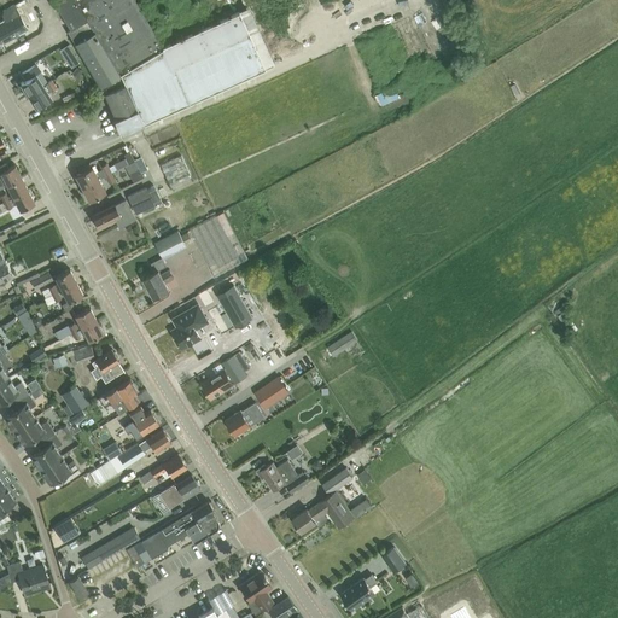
[(71,25),(65,29),(68,33),(86,21),(71,0),(57,0),(54,1),(71,25)]
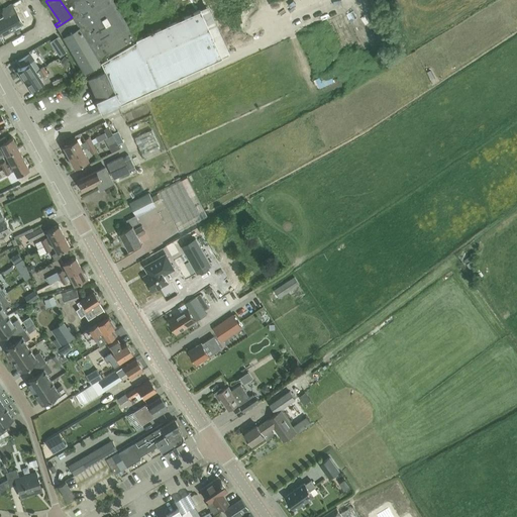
[(12,5),(1,11),(4,17),(0,19),(0,34),(1,36),(22,24),(12,5)]
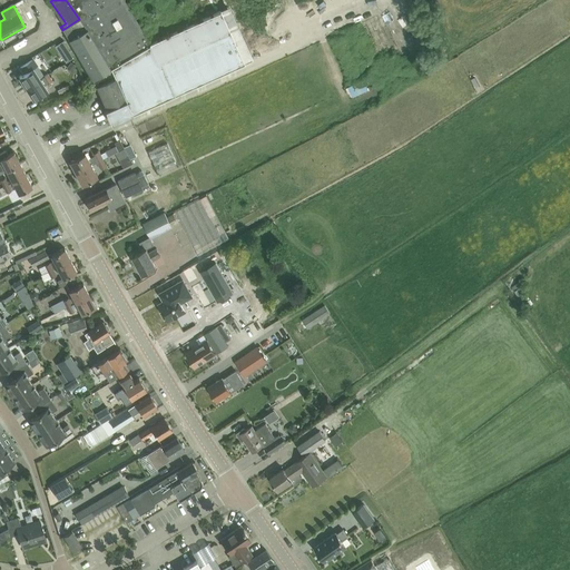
[(202,80),(252,60),(229,6),(105,55),(111,72),(94,79),(109,119),(140,107),(140,108),(203,84),(202,80)]
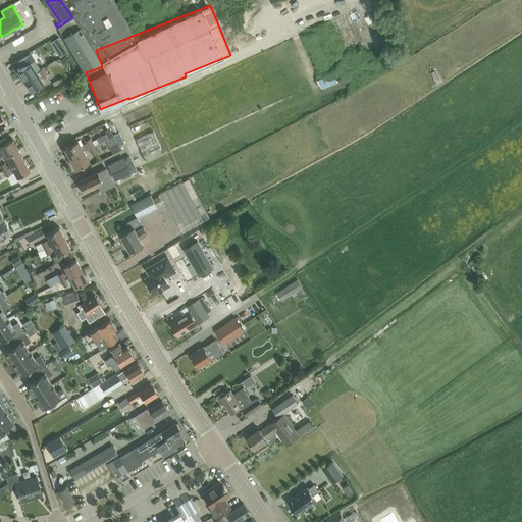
[(367,10),(361,11),(366,27),(372,24),(367,10)]
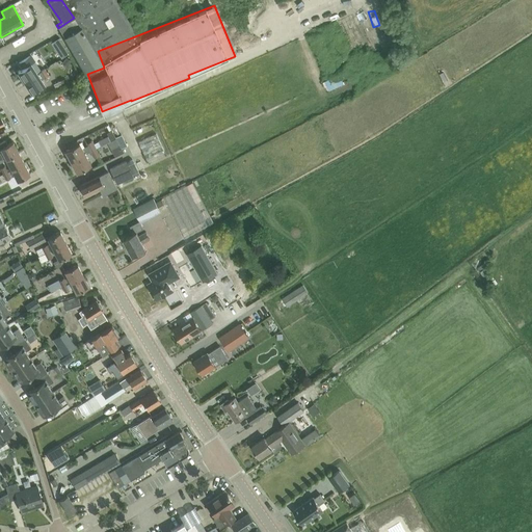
[(104,29),(114,29),(115,41),(132,41),(132,32),(126,33),(126,21),(109,22),(109,14),(103,14),(104,29)]
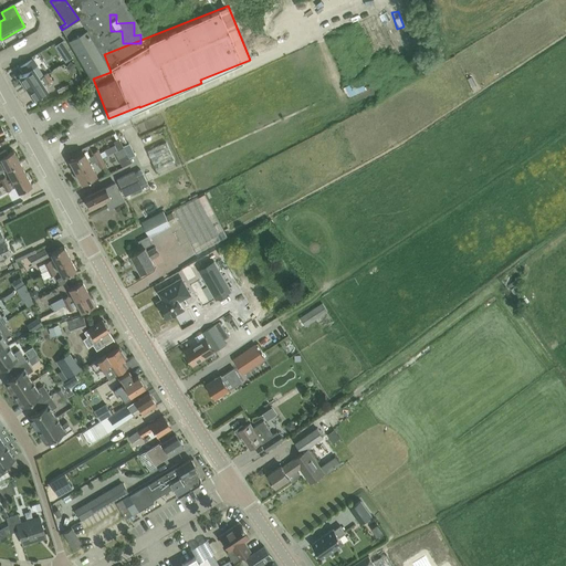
[(85,24),(67,33),(86,74),(107,64),(103,55),(102,56),(85,24)]
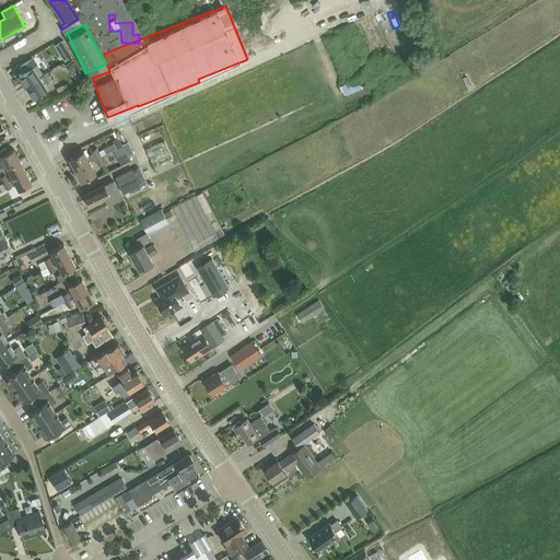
[(354,30),(363,57),(376,53),(368,25),(354,30)]
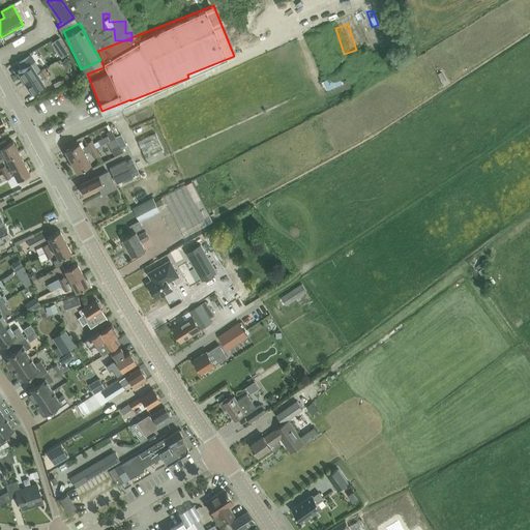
[(12,40),(24,34),(22,30),(10,36),(12,40)]
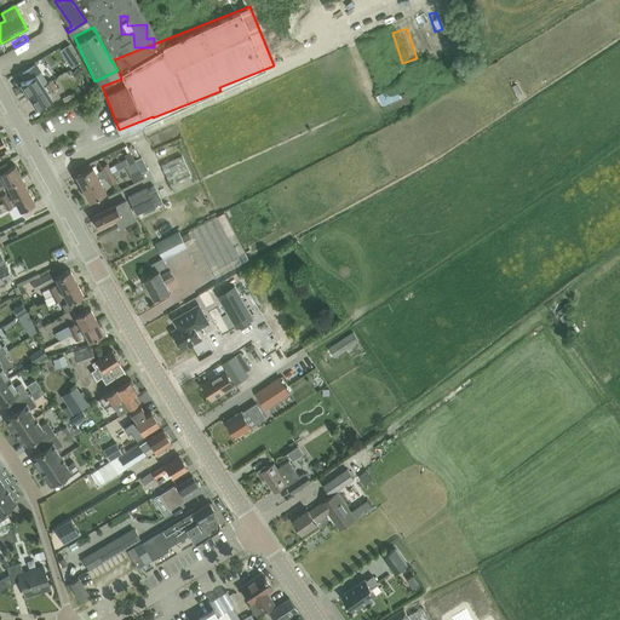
[(79,63),(69,45),(59,51),(72,69),(79,63)]
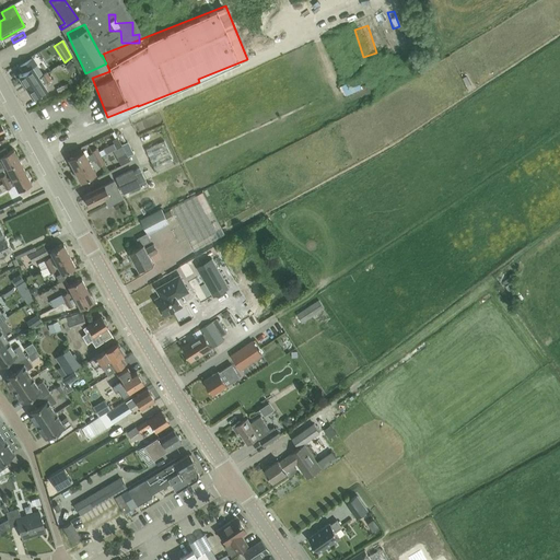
[(20,68),(23,73),(19,77),(26,86),(43,76),(33,59),(20,68)]
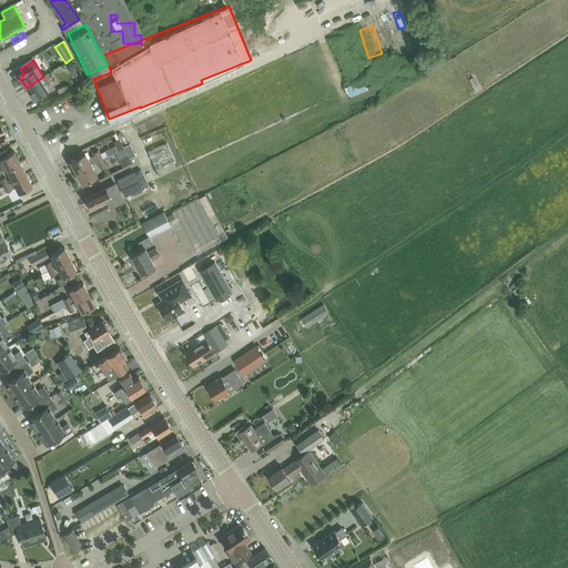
[(43,77),(27,88),(33,99),(46,90),(42,85),(48,81),(48,82),(51,80),(48,74),(43,77)]
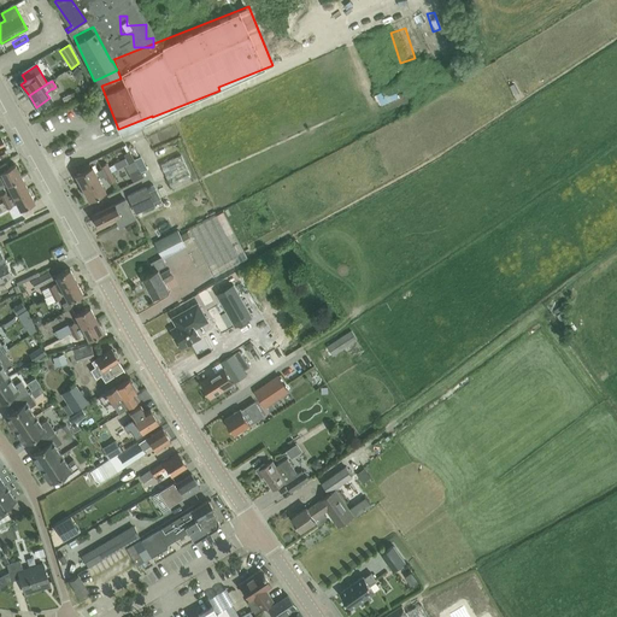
[(374,93),(377,103),(398,94),(393,84),(374,93)]
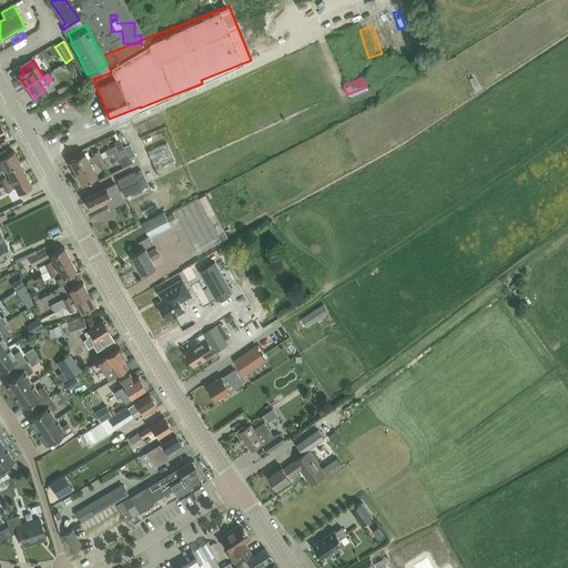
[(68,85),(57,90),(59,95),(70,90),(68,85)]
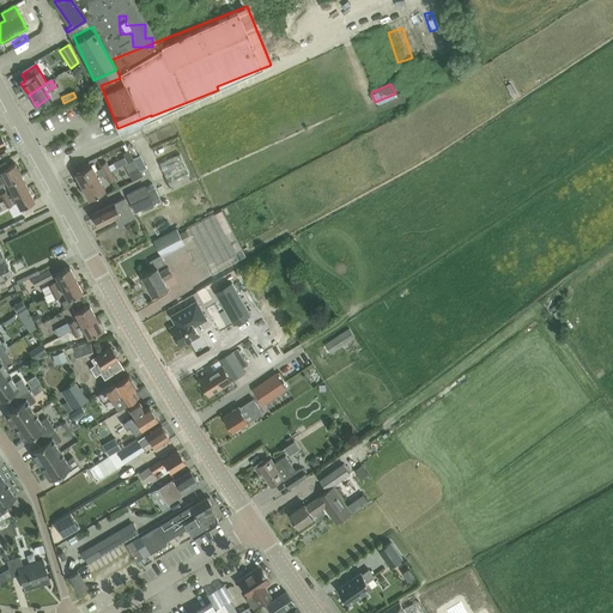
[(65,109),(53,115),(56,123),(68,117),(65,109)]
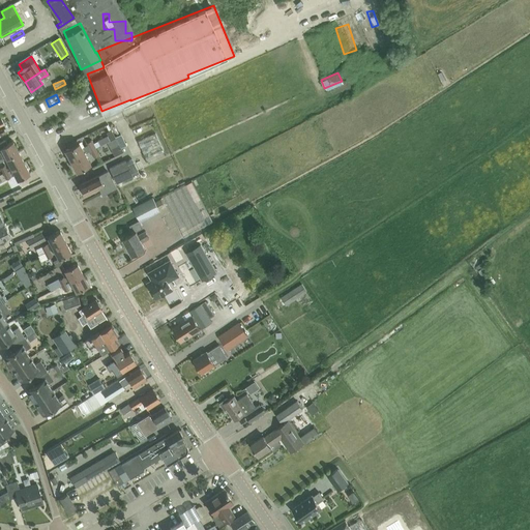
[(155,134),(138,142),(146,159),(164,152),(155,134)]
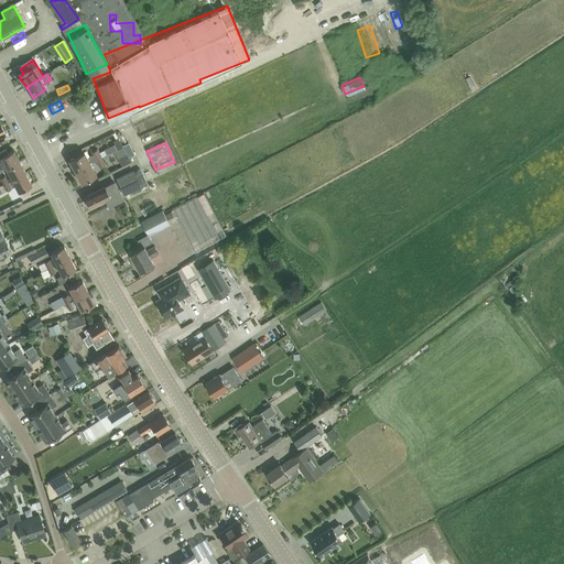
[(6,149),(0,151),(0,172),(6,170),(20,162),(13,150),(8,153),(6,149)]
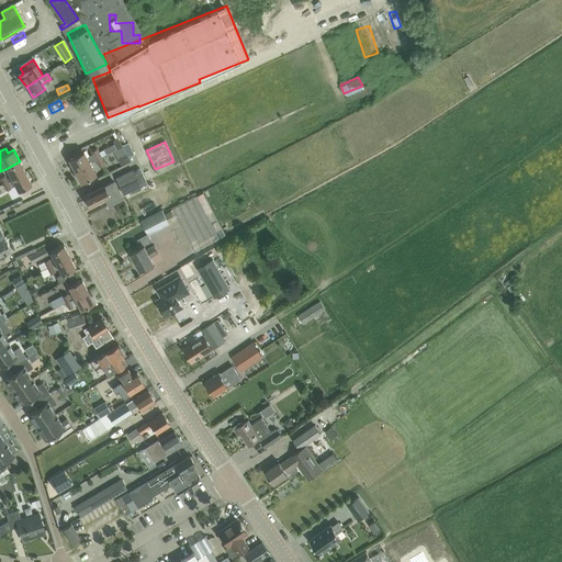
[(92,154),(87,157),(83,152),(68,160),(75,171),(90,164),(96,160),(101,157),(107,154),(104,150),(99,153),(97,149),(91,153),(92,154)]
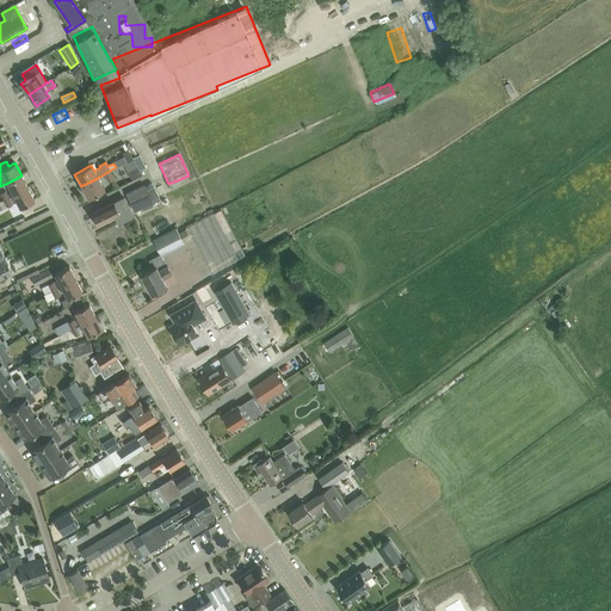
[(110,171),(104,174),(107,183),(113,179),(110,171)]
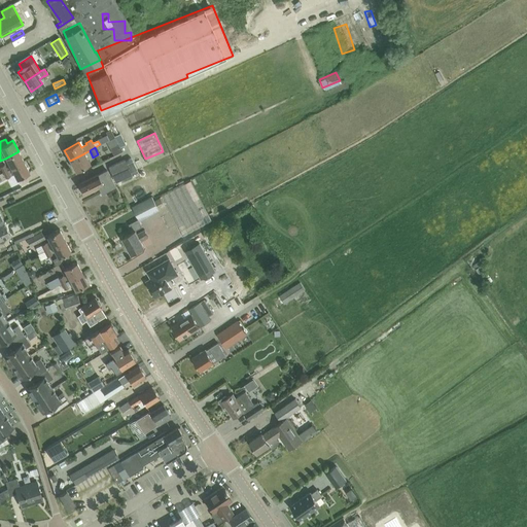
[(8,164),(11,169),(24,162),(19,151),(5,159),(8,164)]
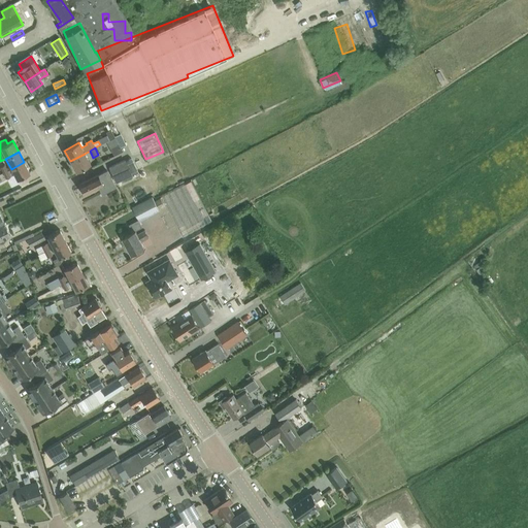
[(91,164),(85,154),(70,161),(75,172),(91,164)]
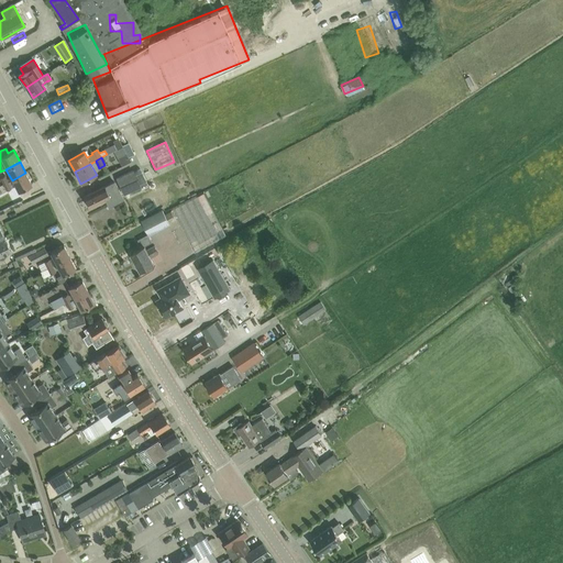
[(140,167),(133,170),(116,178),(123,196),(141,188),(141,187),(147,185),(140,167)]
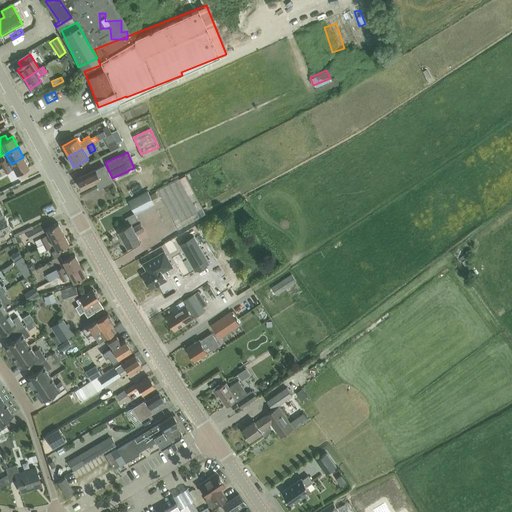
[(11,164),(7,166),(10,171),(13,169),(16,174),(25,170),(29,168),(23,157),(11,164)]
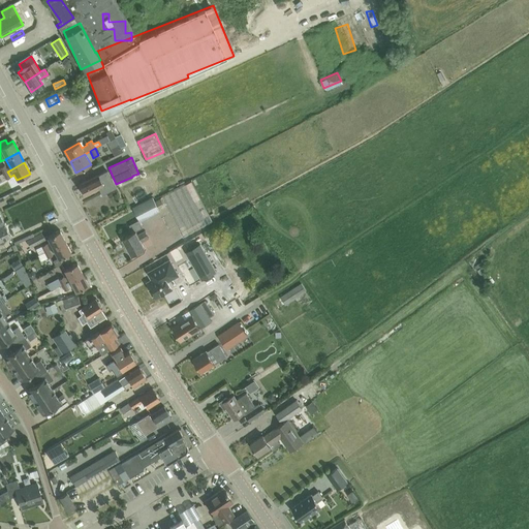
[(107,183),(105,178),(100,181),(98,176),(79,186),(84,194),(107,183)]
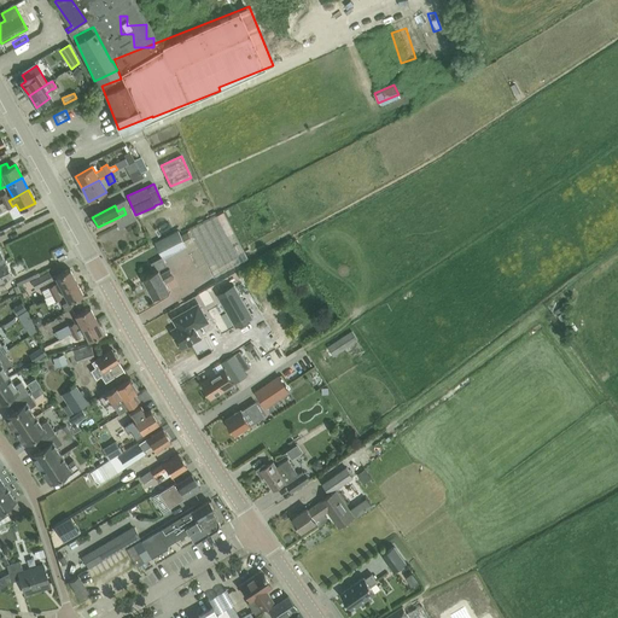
[(248,258),(223,211),(188,231),(214,278),(248,258)]
